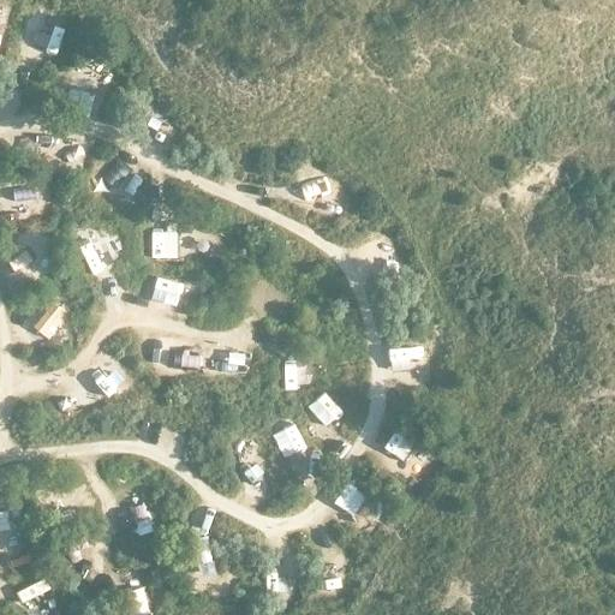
[(27,15),(19,40),(31,43),(37,18),(27,15)]
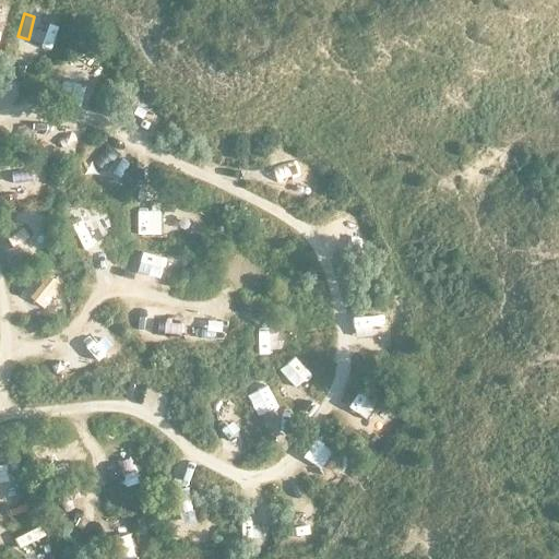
[(280,175),(292,159),(277,149),(265,164),(280,175)]
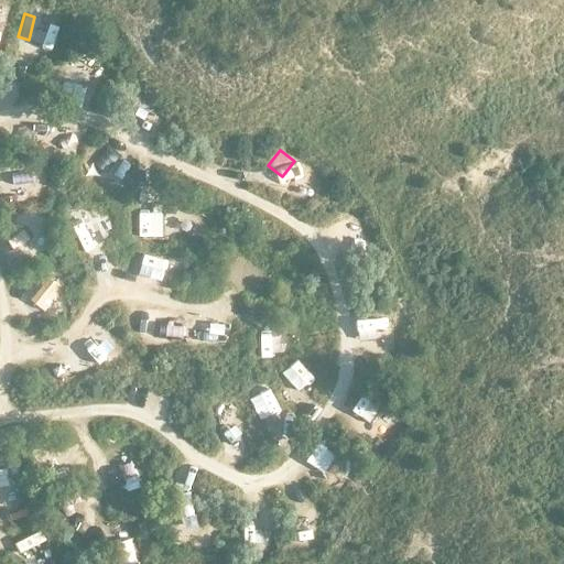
[(0,181),(23,183),(23,175),(0,173),(0,181)]
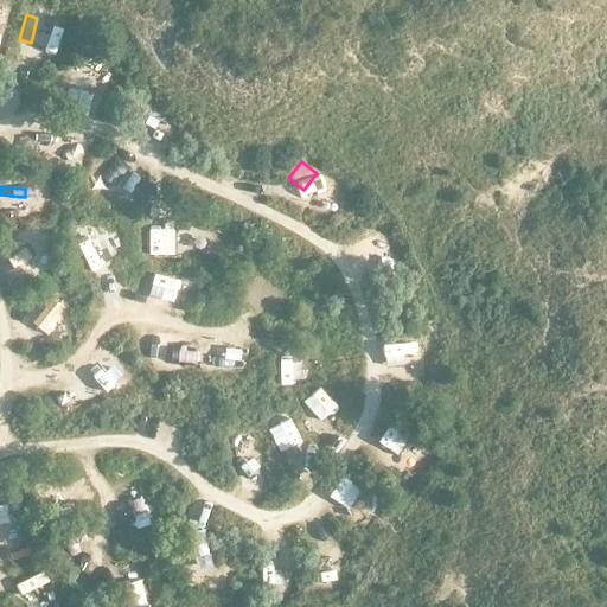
[(148,254),(174,254),(173,225),(148,227),(148,254)]
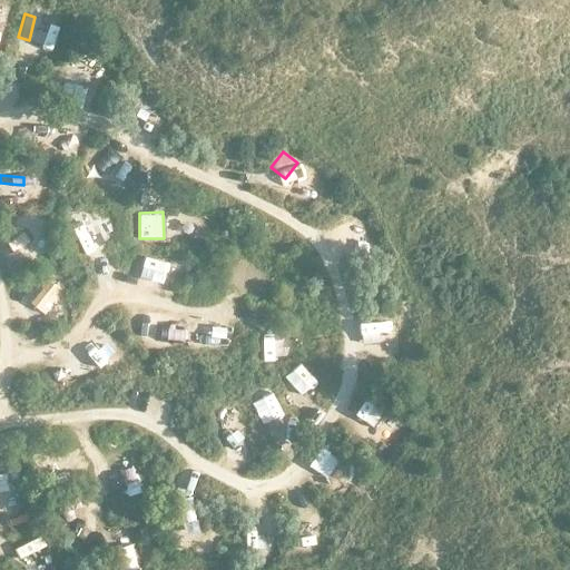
[(0,229),(0,234),(7,255),(33,245),(25,222),(0,229)]
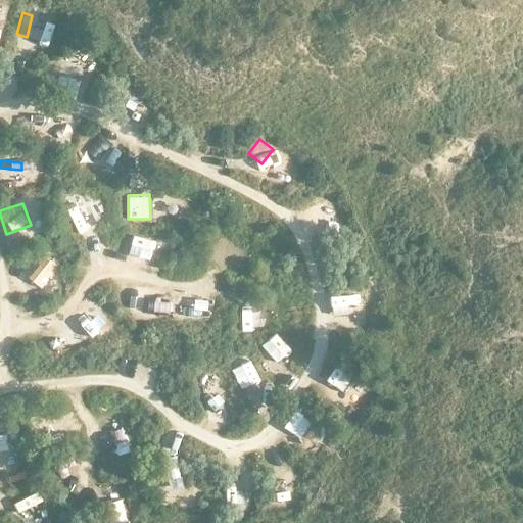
[(140,265),(145,243),(126,238),(121,259),(140,265)]
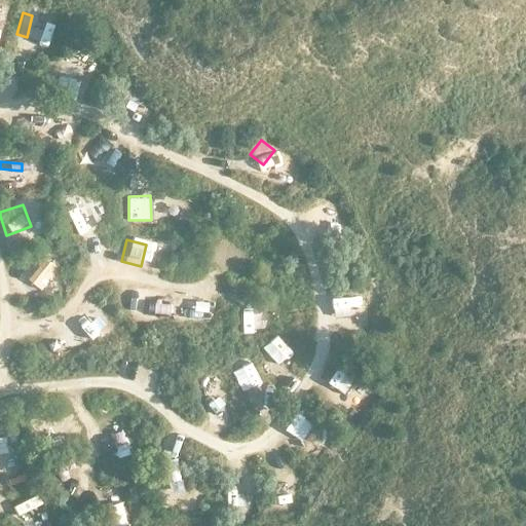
[(37,255),(15,262),(22,282),(43,274),(37,255)]
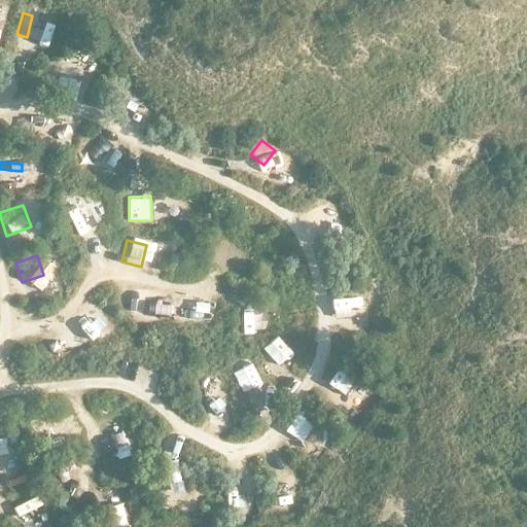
[(330,312),(347,310),(345,295),(328,299),(330,312)]
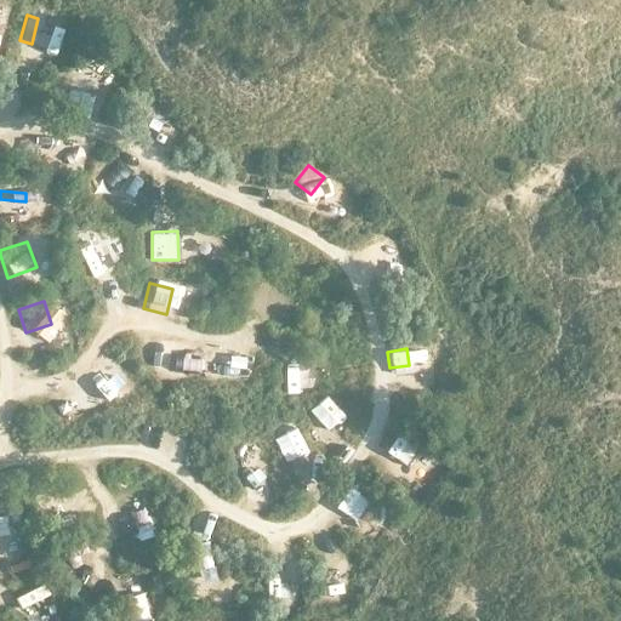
[(86,408),(101,388),(85,377),(72,397),(86,408)]
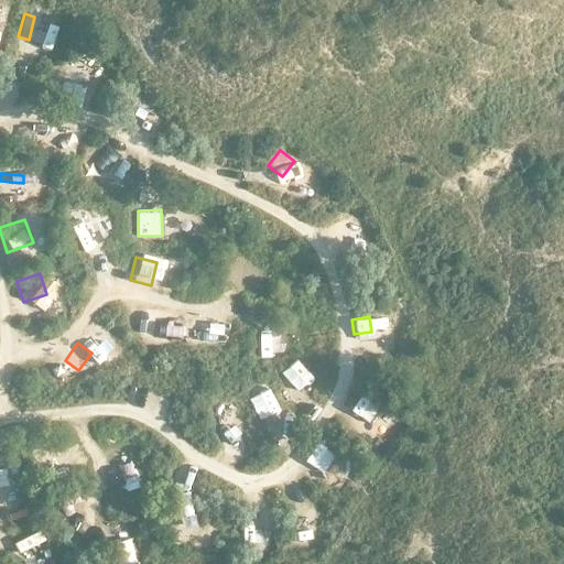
[(281,369),(290,388),(307,379),(300,361),(281,369)]
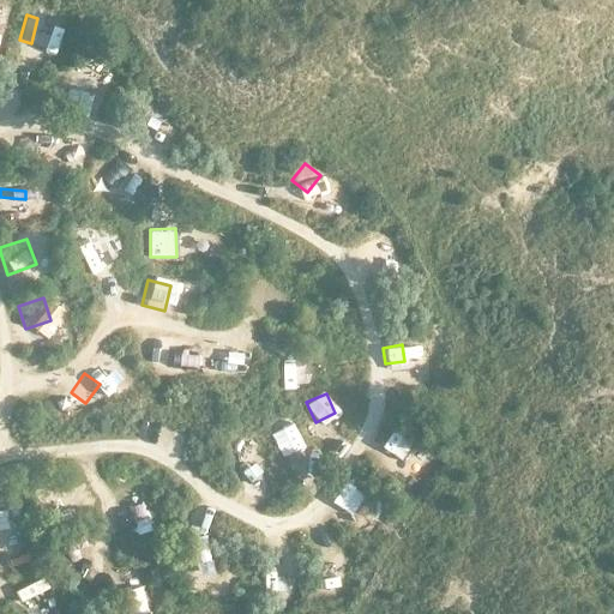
[(280,446),(299,439),(290,416),(271,423),(280,446)]
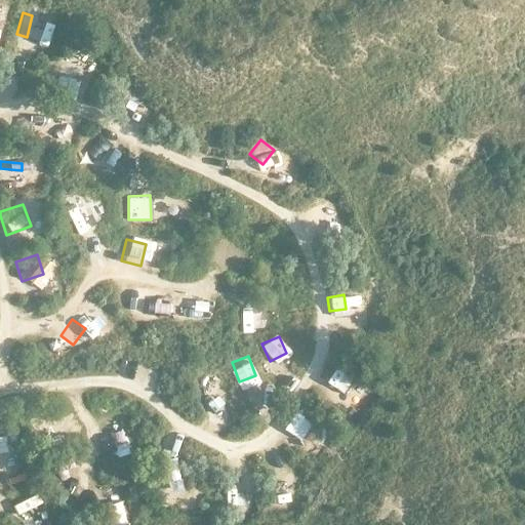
[(326,380),(342,392),(353,375),(336,365),(326,380)]
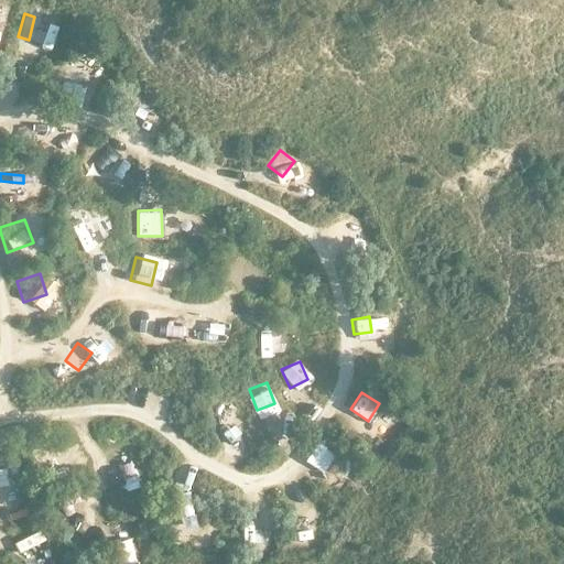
[(242,437),(226,438),(227,461),(243,459),(242,437)]
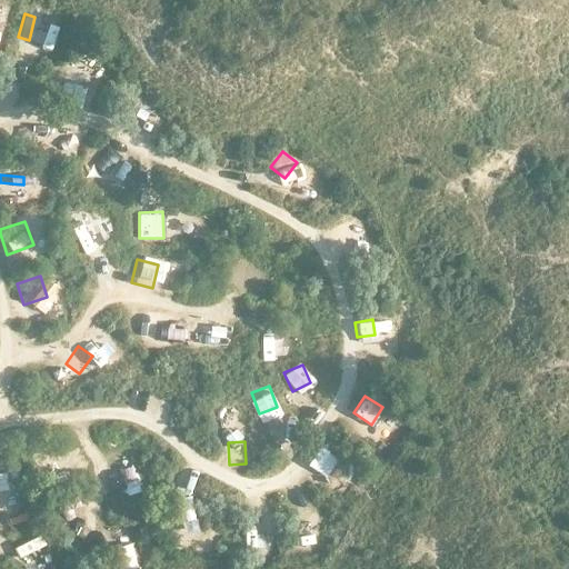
[(327,473),(339,455),(321,445),(309,462),(327,473)]
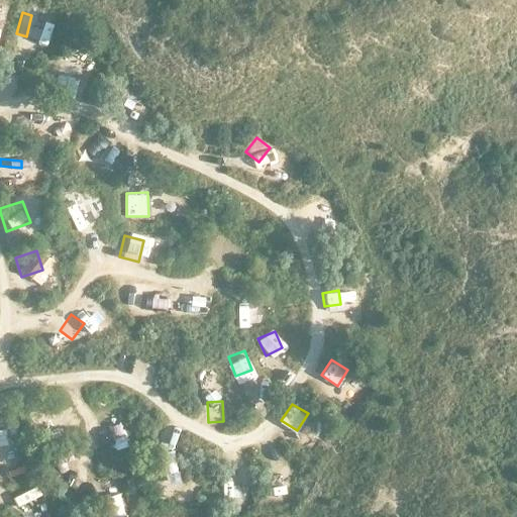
[(116,409),(98,415),(105,434),(122,428),(116,409)]
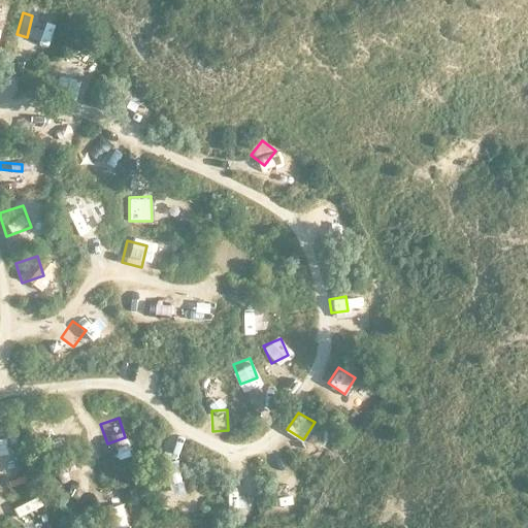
[(0,461),(21,454),(8,423),(0,426),(0,461)]
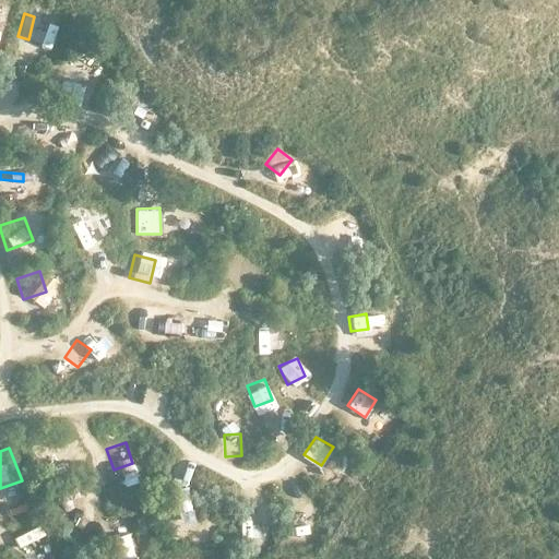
[(260,542),(268,521),(251,515),(244,536),(260,542)]
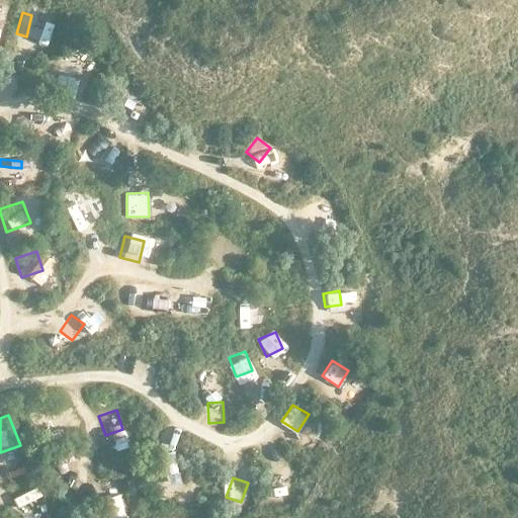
[(108,501),(118,500),(117,481),(107,482),(108,501)]
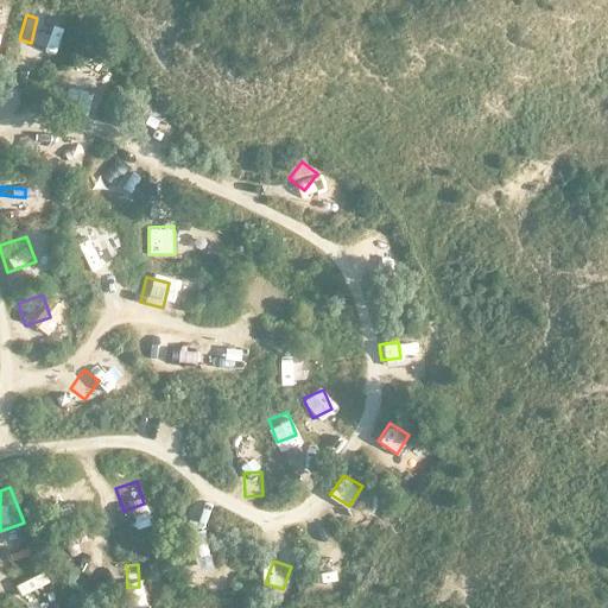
[(16,582),(25,606),(57,593),(48,570),(16,582)]
